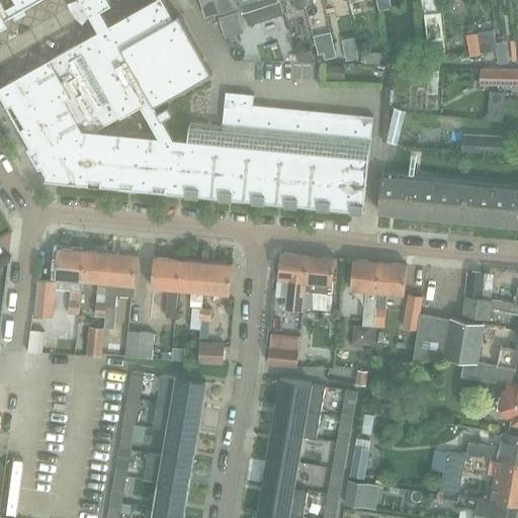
[(0,0),(0,29),(8,25),(5,20),(12,16),(15,20),(26,14),(23,10),(40,0),(80,0),(70,6),(71,7),(73,6),(81,21),(87,17),(88,18),(90,16),(98,30),(0,86),(0,93),(7,106),(12,104),(24,125),(19,128),(29,146),(27,148),(38,169),(41,167),(46,173),(45,180),(89,184),(89,179),(100,180),(100,185),(121,187),(122,182),(134,183),(133,188),(154,190),(155,185),(166,186),(165,191),(186,193),(187,188),(198,189),(198,195),(220,197),(221,191),(232,192),(232,198),(253,200),(253,194),(264,195),(264,201),(285,203),(286,197),(297,198),(296,204),(318,206),(319,200),(330,201),(329,207),(350,209),(351,204),(364,205),(369,157),(369,156),(370,142),(373,116),(253,105),(254,95),(226,92),(222,125),(189,122),(187,140),(173,139),(163,119),(173,113),(168,105),(158,111),(155,105),(212,73),(179,14),(173,17),(163,0),(153,0),(109,25),(101,10),(111,5),(108,0),(0,0)]
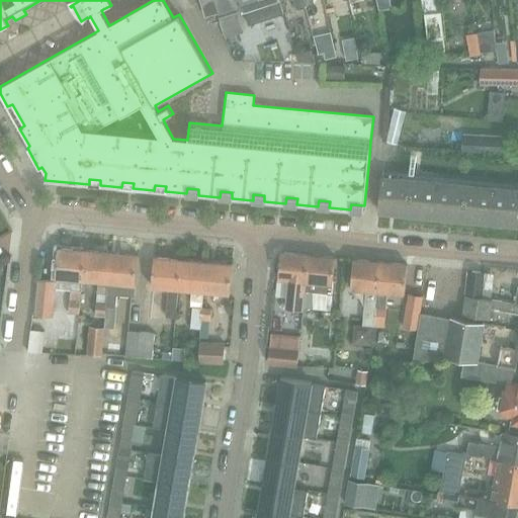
[(218,13),(213,0),(199,0),(205,17),(218,13)]
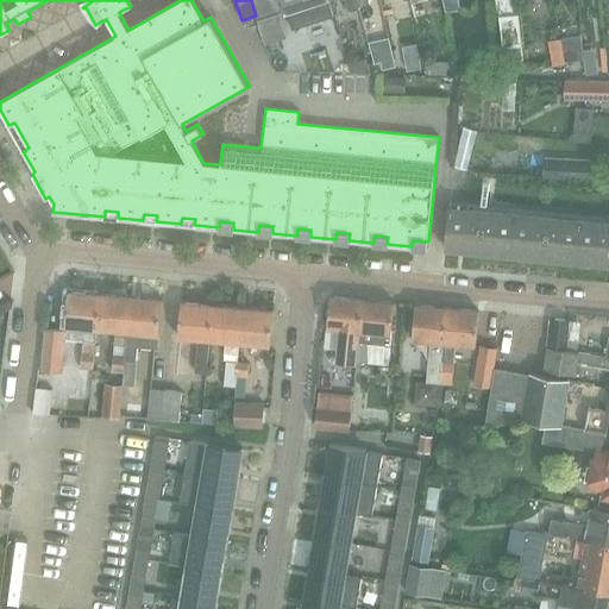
[(287,37),(275,0),(251,0),(256,16),(265,44),(287,37)]
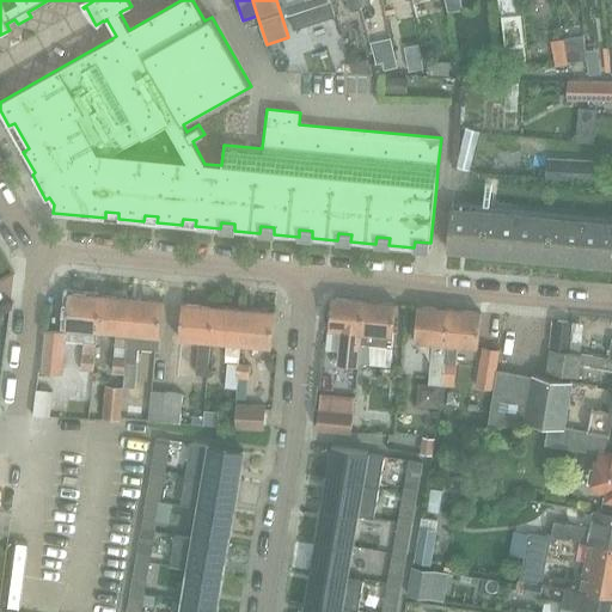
[(283,0),(287,12),(293,30),(335,17),(331,4),(329,0),(283,0)]
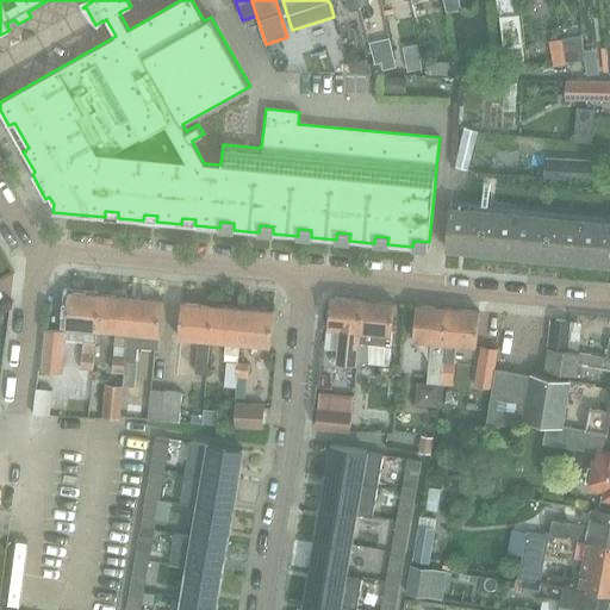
[(328,0),(330,4),(341,0),(343,0),(348,14),(360,11),(359,8),(355,0),(328,0)]
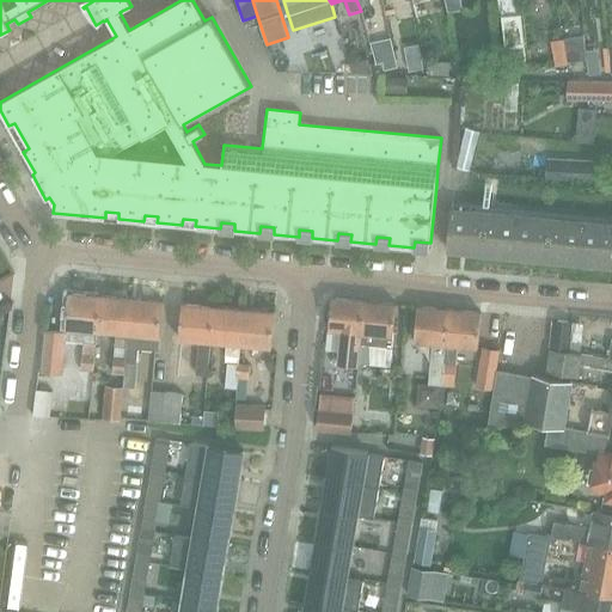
[(502,49),(526,46),(520,0),(499,0),(501,20),(503,20),(506,46),(502,46),(502,49)]
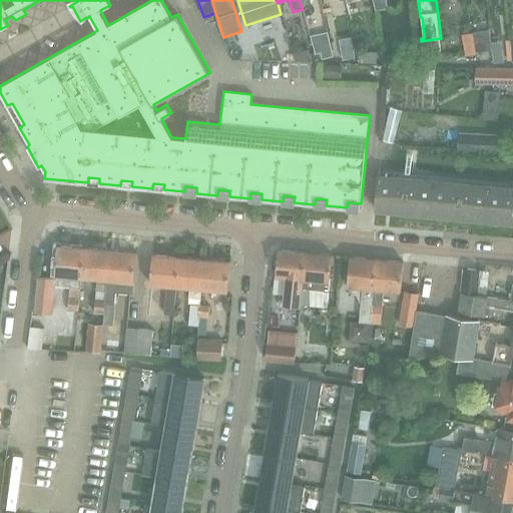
[(441,21),(458,20),(457,2),(440,3),(441,21)]
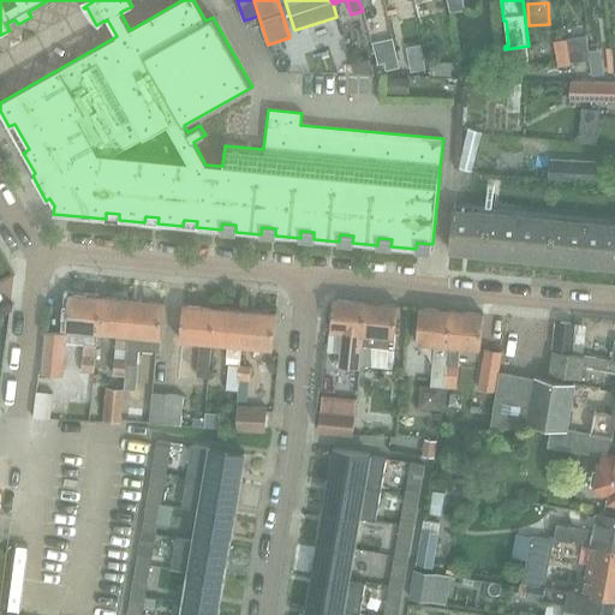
[(614,24),(587,30),(590,43),(614,39),(614,24)]
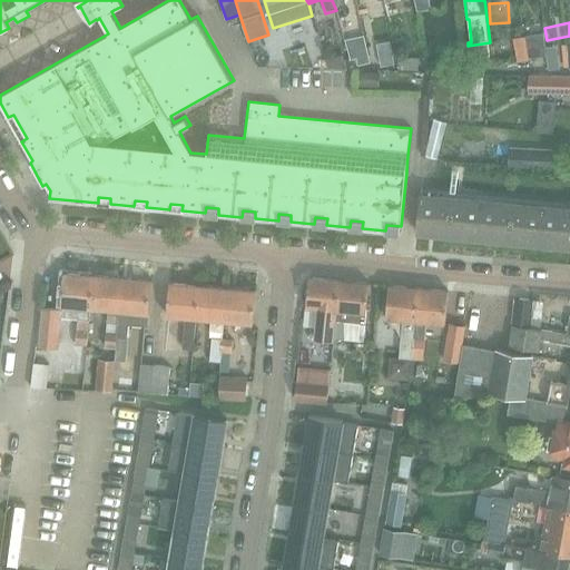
[(543,35),(526,38),(530,61),(546,58),(544,49),(543,35)]
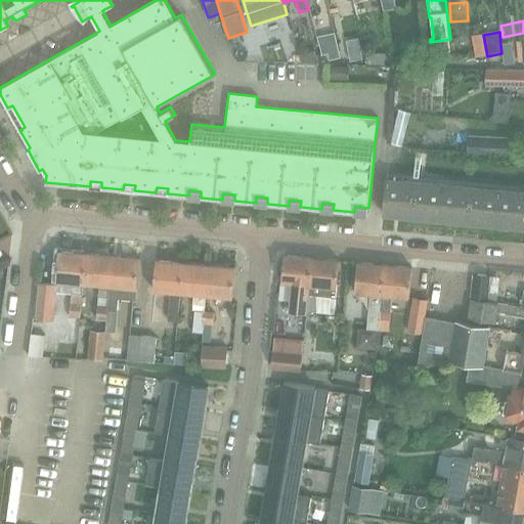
[(340,59),(336,39),(318,43),(322,56),(326,55),(329,61),(340,59)]
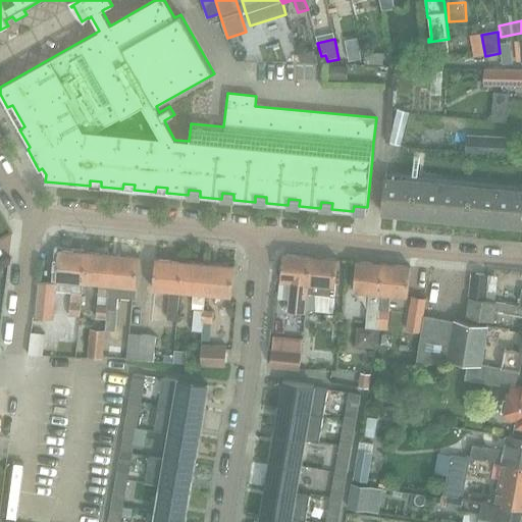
[(510,44),(499,45),(500,53),(502,66),(512,64),(510,44)]
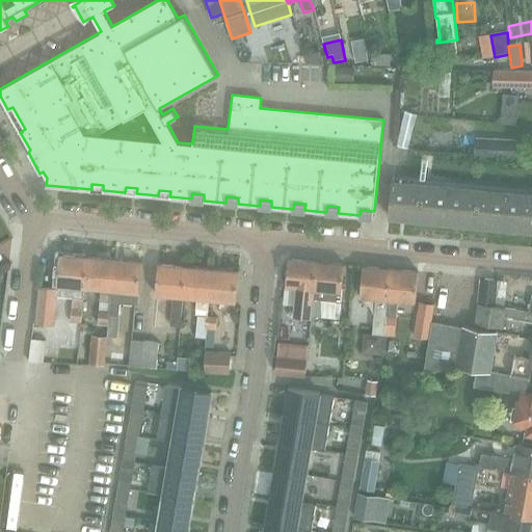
[(352,50),(355,63),(368,61),(365,47),(352,50)]
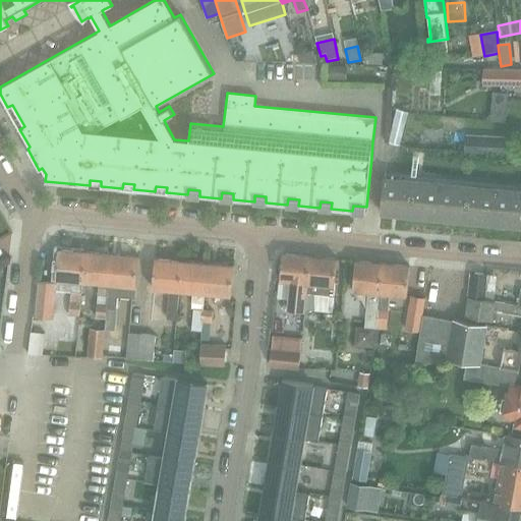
[(520,69),(483,69),(483,85),(520,85),(520,69)]
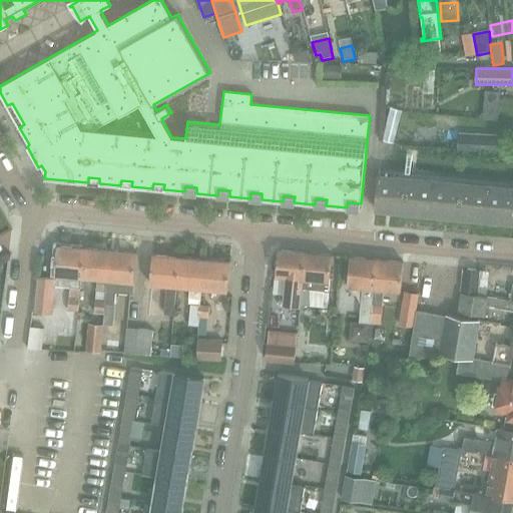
[(402,112),(391,109),(383,141),(393,144),(402,112)]
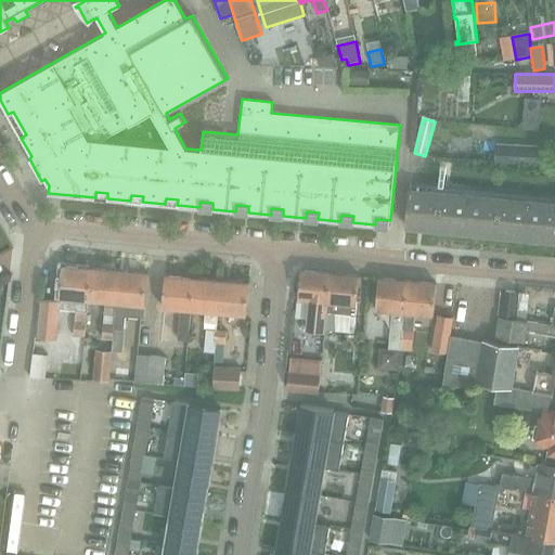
[(539,144),(495,141),(494,158),(538,162),(539,144)]
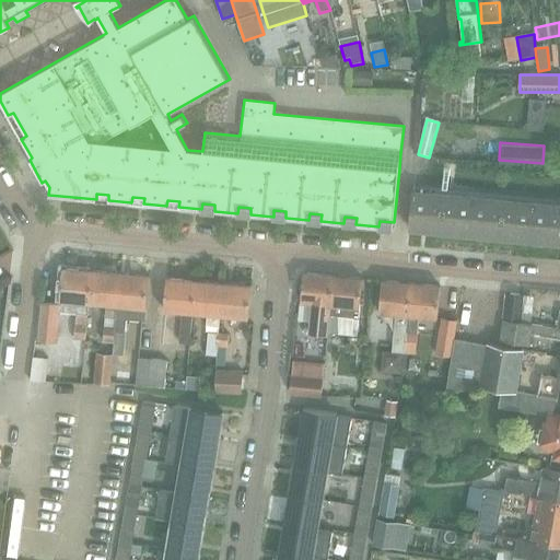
[(559,203),(415,190),(412,210),(410,230),(411,230),(411,224),(427,225),(426,231),(455,234),(456,229),(470,230),(470,235),(471,235),(471,230),(487,231),(486,237),(515,240),(516,234),(531,235),(531,242),(532,242),(532,235),(533,235),(547,237),(546,243),(559,244),(559,203)]
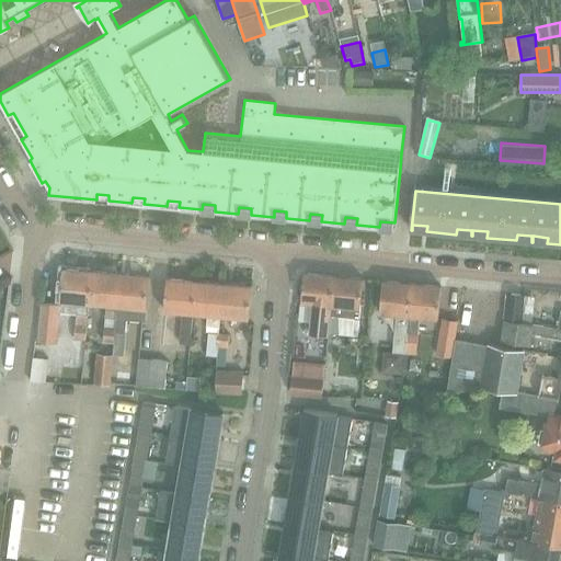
[(89,304),(92,271),(63,268),(59,300),(59,305),(41,304),(37,341),(56,342),(59,312),(88,315),(89,304)]
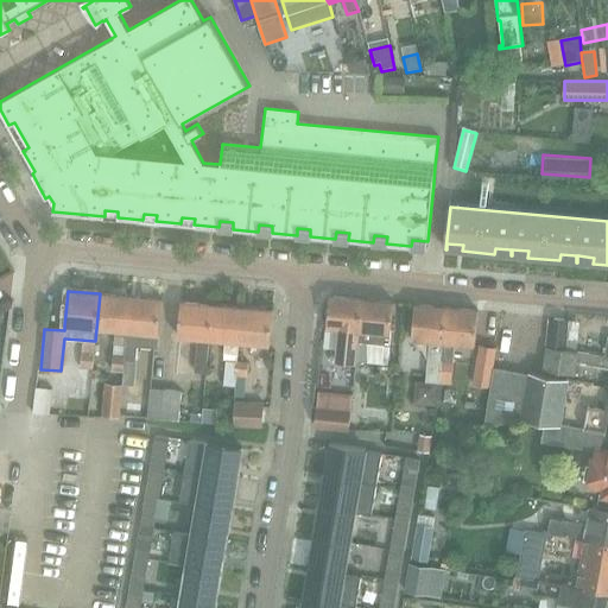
[(126,346),(130,297),(100,293),(96,329),(115,330),(114,344),(126,346)]
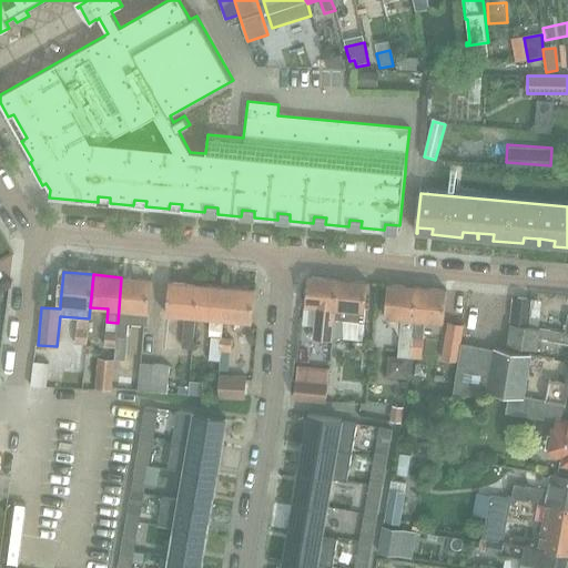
[(317,307),(314,336),(332,338),(332,337),(338,280),(307,276),(305,306),(317,307)]
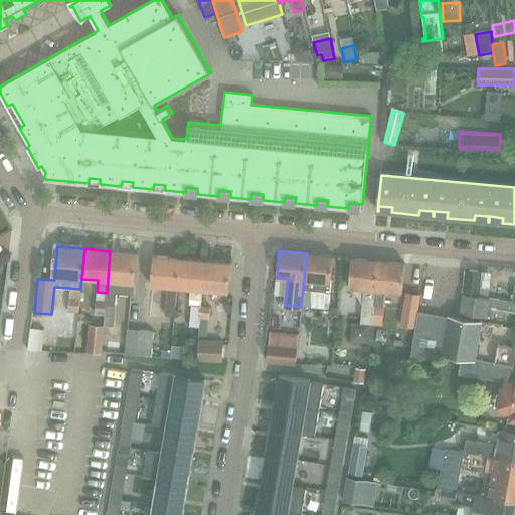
[(133,296),(134,288),(134,284),(137,253),(110,251),(107,293),(106,301),(106,305),(115,306),(116,294),(133,296)]
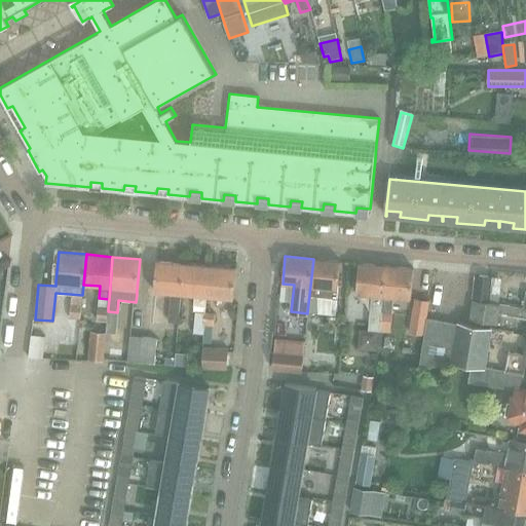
[(313,259),(309,298),(336,301),(338,289),(340,262),(314,259),(313,259)]
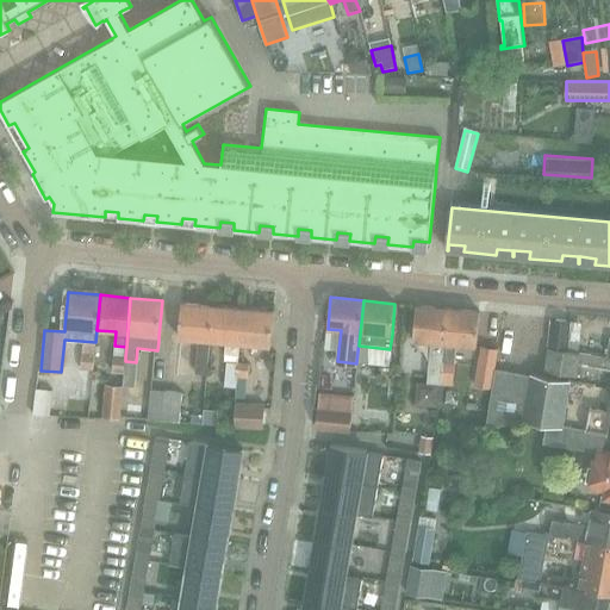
[(209,341),(212,305),(181,303),(178,337),(198,340),(194,373),(206,374),(210,341),(209,341)]
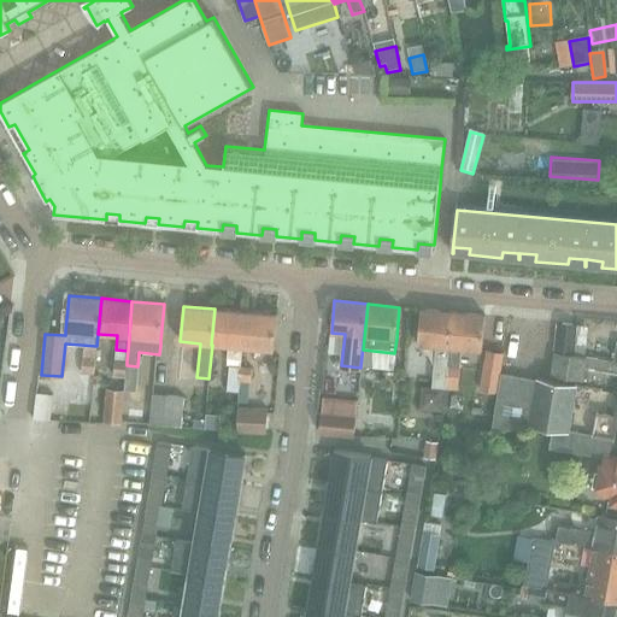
[(211,345),(212,345),(228,346),(227,359),(241,360),(242,347),(246,312),(215,309),(211,345)]
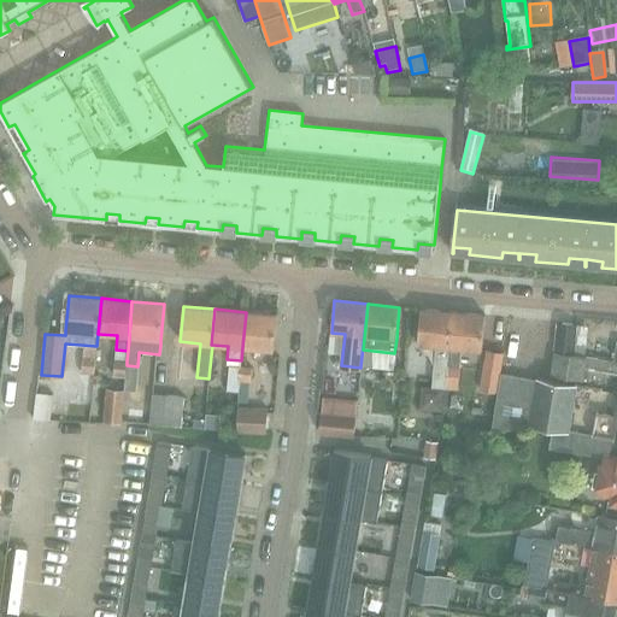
[(450,347),(453,312),(421,309),(417,345),(435,346),(432,387),(446,388),(447,369),(450,347)]
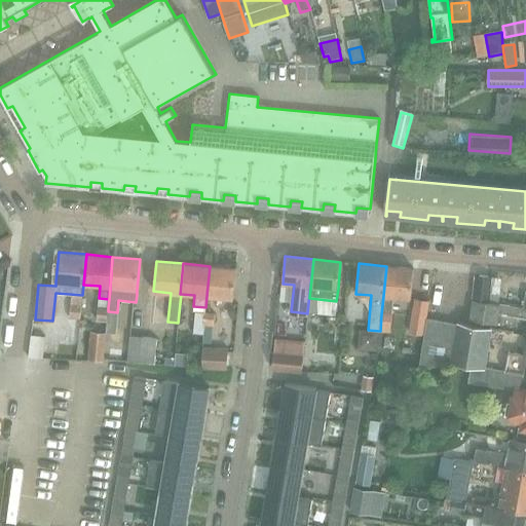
[(207,296),(233,299),(236,268),(210,266),(207,296)]
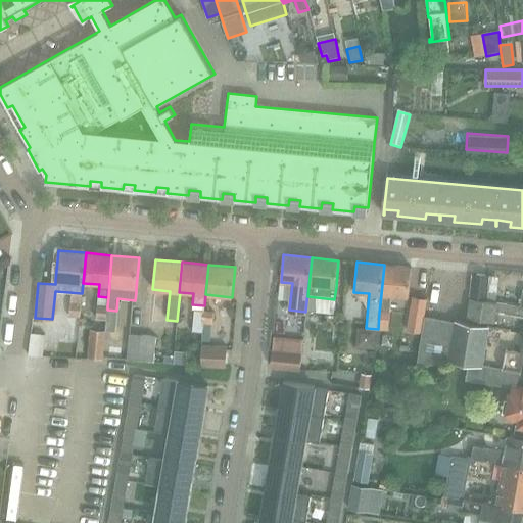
[(411,267),(384,265),(381,294),(408,297),(411,267)]
